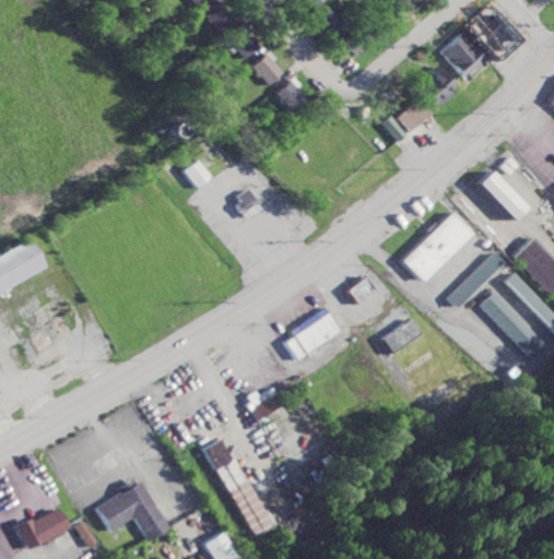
[(237,20),(222,0),(221,0),(207,11),(221,32),(237,20)]
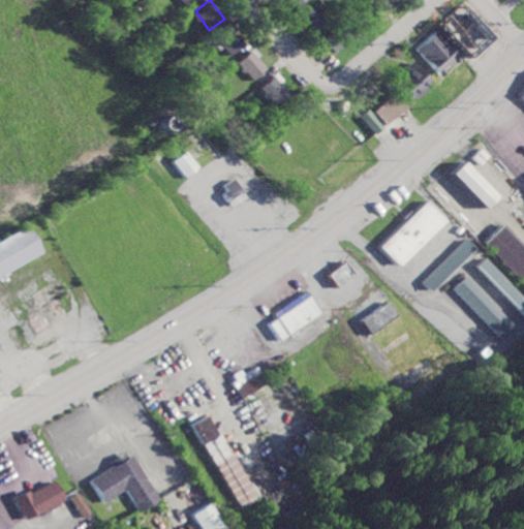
[(307,0),(290,0),(299,8),(307,0)]
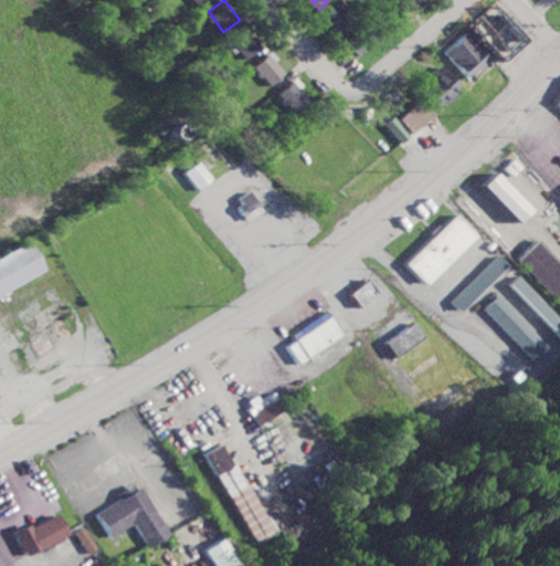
[(359,27),(346,3),(328,13),(341,37),(359,27)]
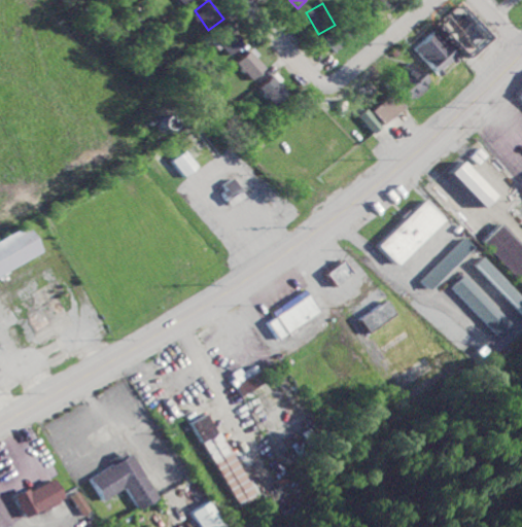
[(438,27),(466,57),(488,36),(460,6),(438,27)]
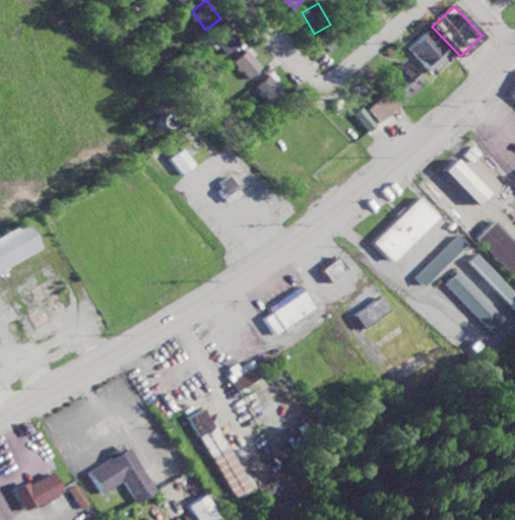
[(228,55),(243,45),(229,25),(214,37),(228,55)]
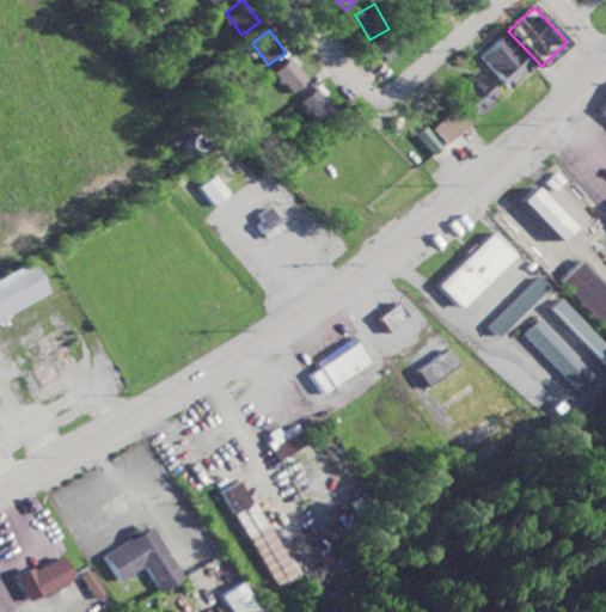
[(390,60),(412,44),(403,31),(380,47),(390,60)]
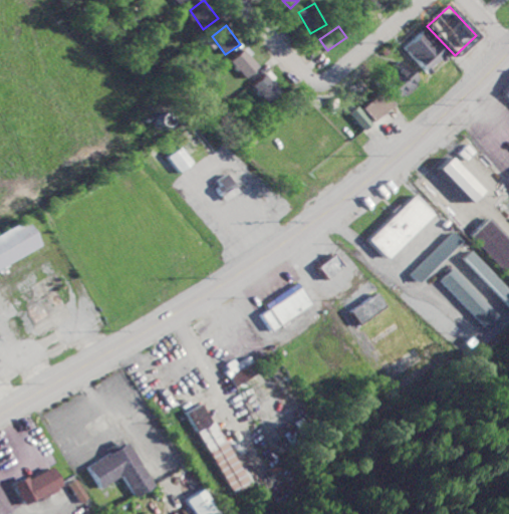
[(407,47),(431,73),(449,56),(426,30),(407,47)]
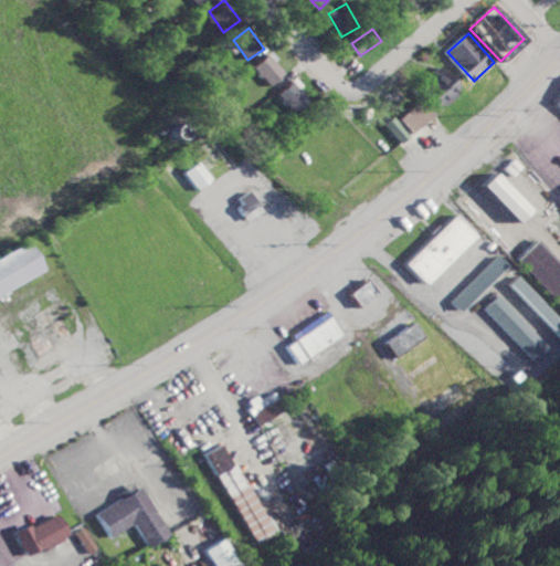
[(256,66),(273,86),(288,74),(272,54),(256,66)]
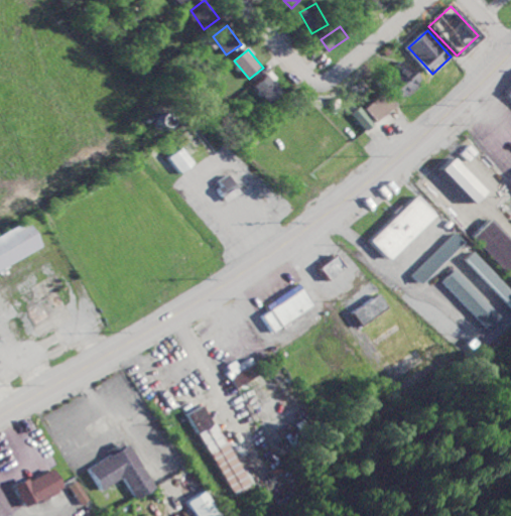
[(423,82),(405,61),(387,80),(405,99),(423,82)]
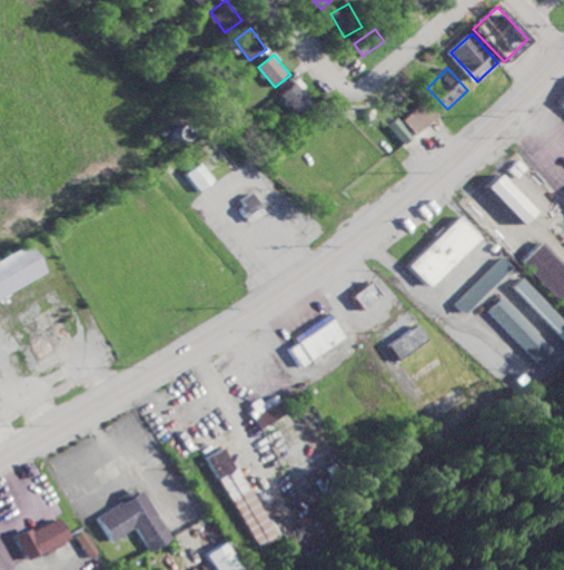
[(283,92),(294,110),(313,97),(300,80),(283,92)]
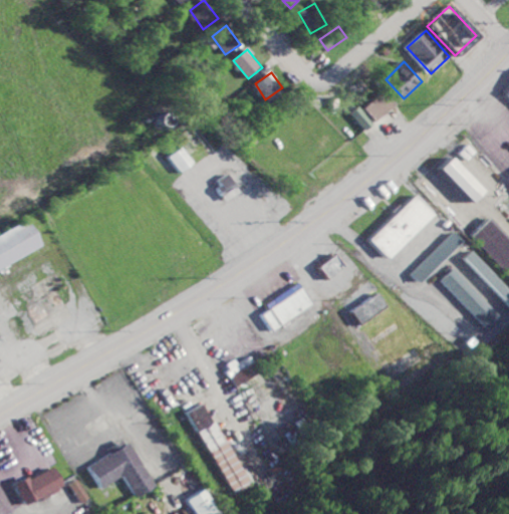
[(363,106),(373,120),(396,105),(386,91),(363,106)]
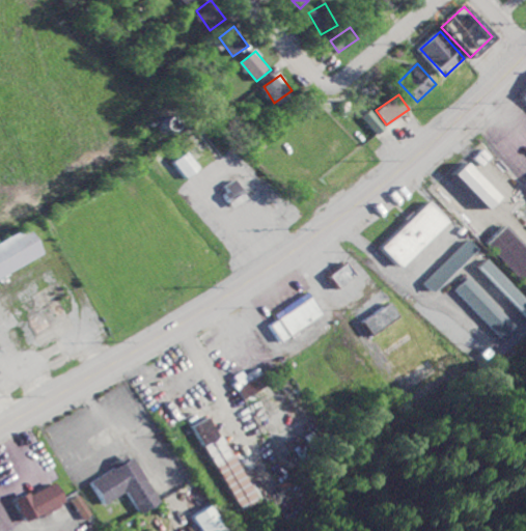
[(362,116),(378,135),(387,128),(371,109),(362,116)]
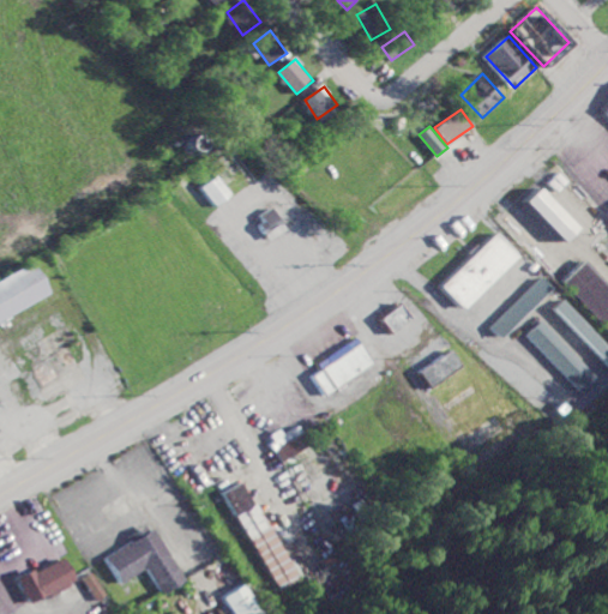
[(230,188),(240,181),(230,168),(221,175),(230,188)]
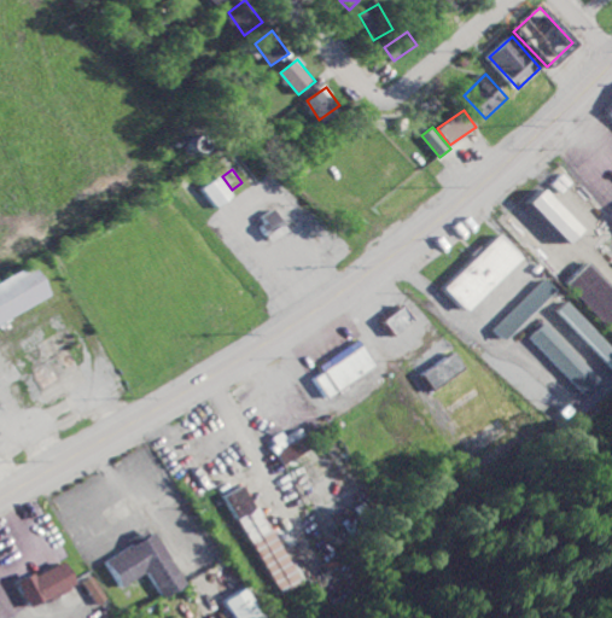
[(220,208),(235,196),(221,176),(204,187),(220,208)]
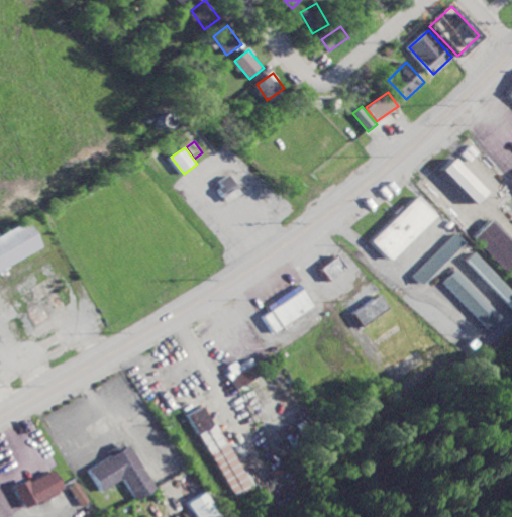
[(486,192),(452,158),(440,170),(473,204),(486,192)]
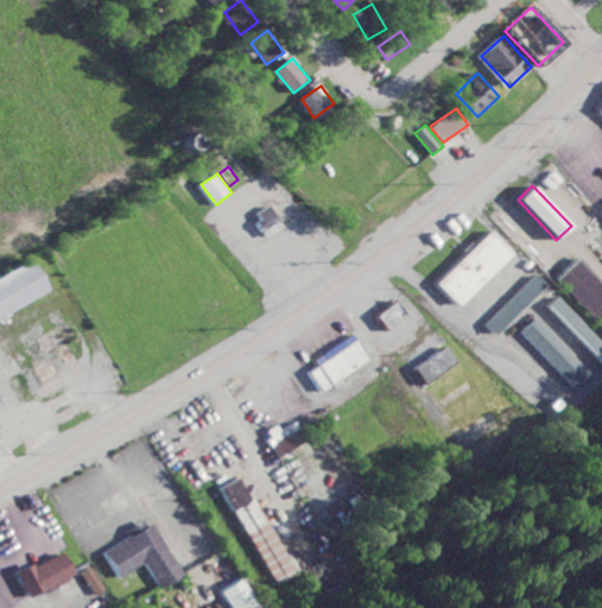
[(268,236),(285,229),(274,206),(258,214),(268,236)]
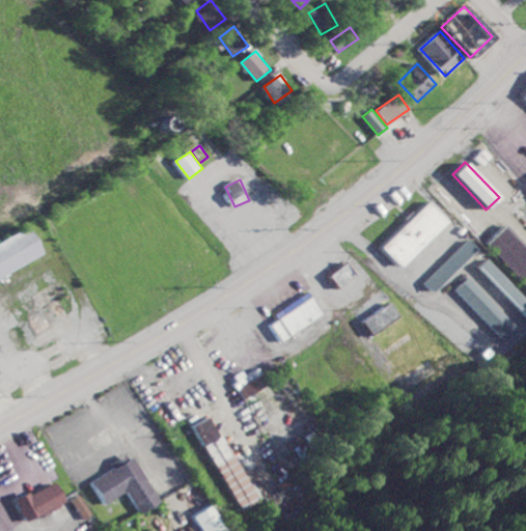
[(381,246),(400,268),(448,222),(428,200),(381,246)]
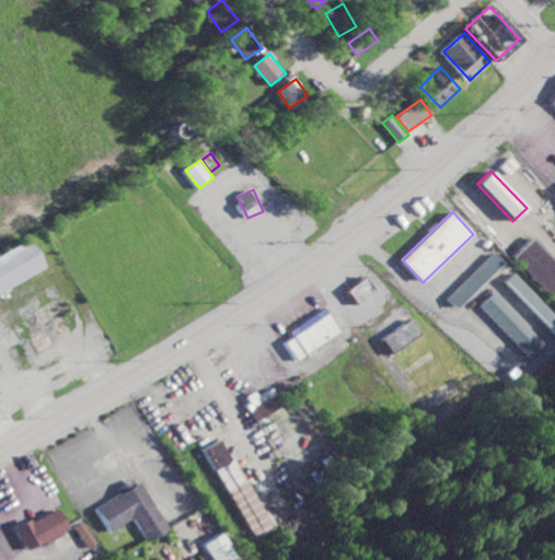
[(512,257),(554,302),(554,263),(532,238),(512,257)]
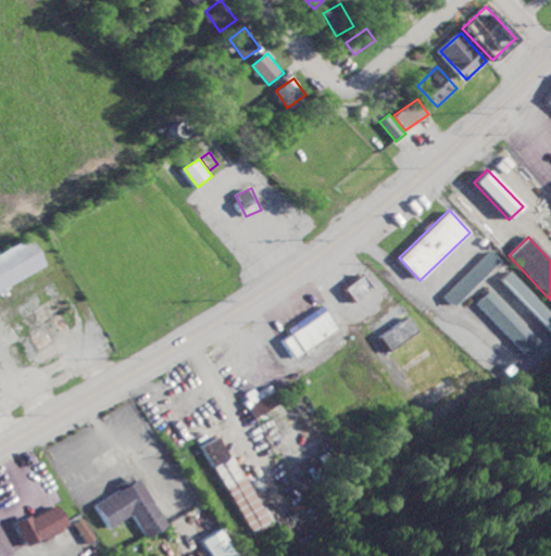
[(0,255),(0,291),(47,267),(32,239),(0,255)]
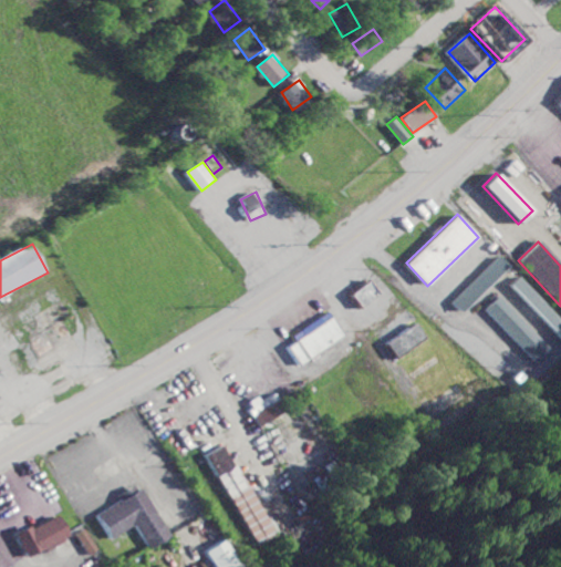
[(509,265),(500,256),(453,302),(463,311),(509,265)]
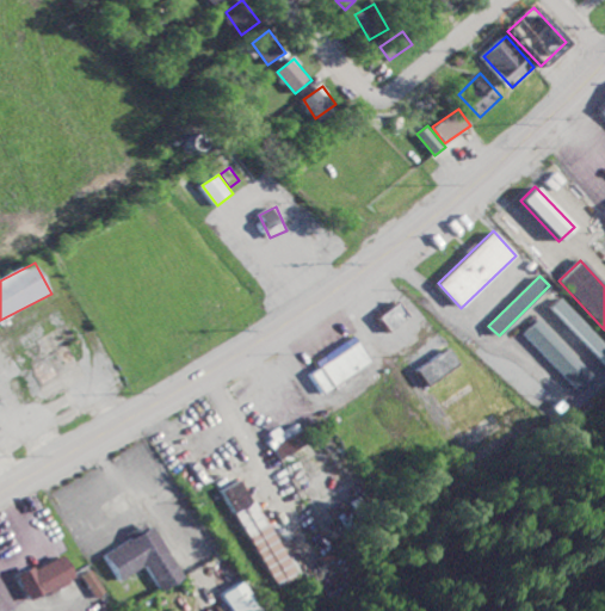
[(551,307),(604,363),(604,341),(562,297),(551,307)]
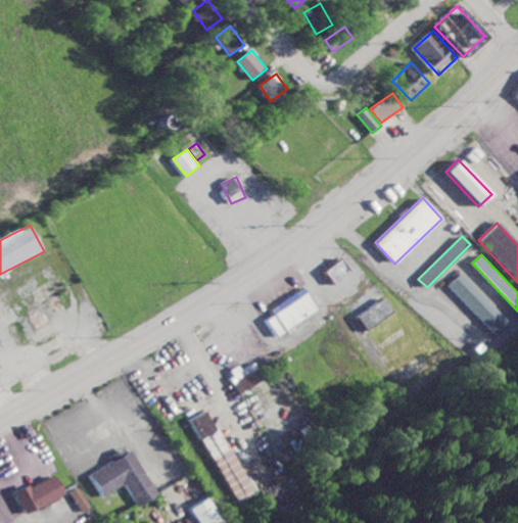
[(351,272),(341,258),(324,271),(334,284),(351,272)]
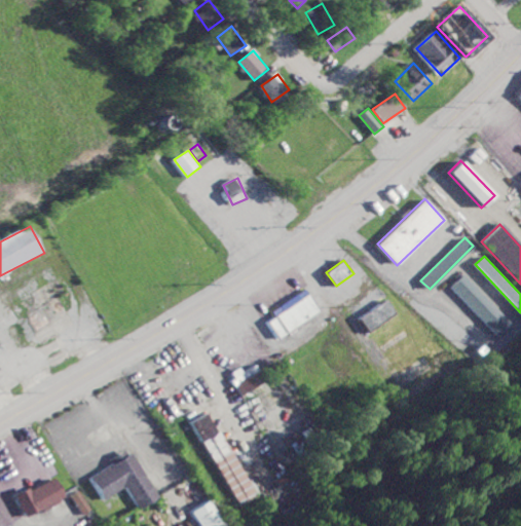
[(451,287),(498,336),(512,323),(466,273),(451,287)]
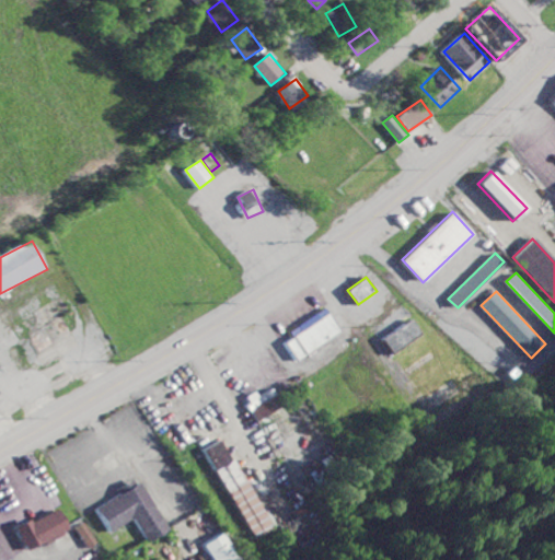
[(284,337),(297,360),(342,331),(327,310),(284,337)]
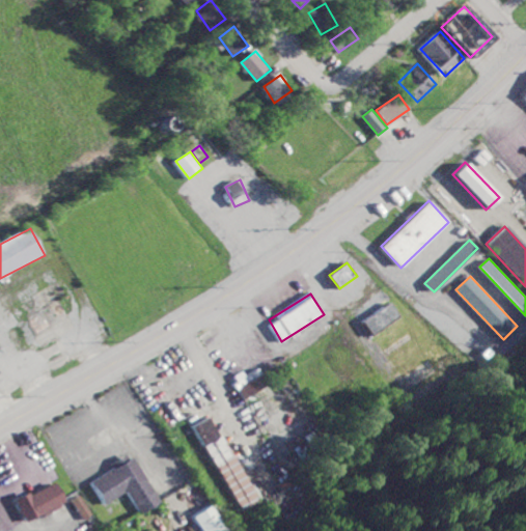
[(363,319),(370,334),(400,318),(393,304),(363,319)]
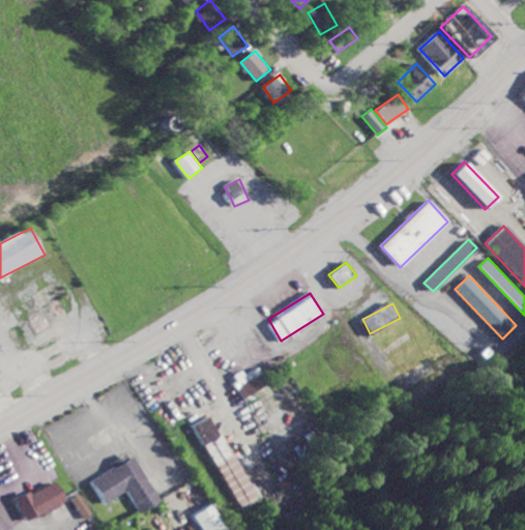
[(233,375),(243,398),(265,387),(257,370),(244,375),(243,371),(233,375)]
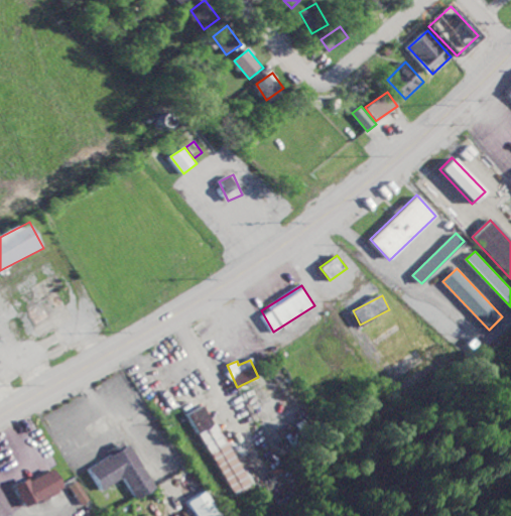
[(234,496),(250,487),(207,405),(190,413),(234,496)]
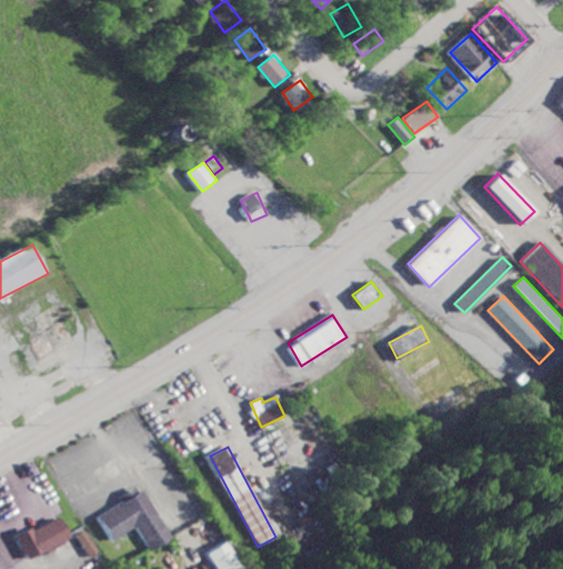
[(152,550),(172,538),(141,485),(122,497),(126,502),(101,517),(116,540),(139,527),(152,550)]
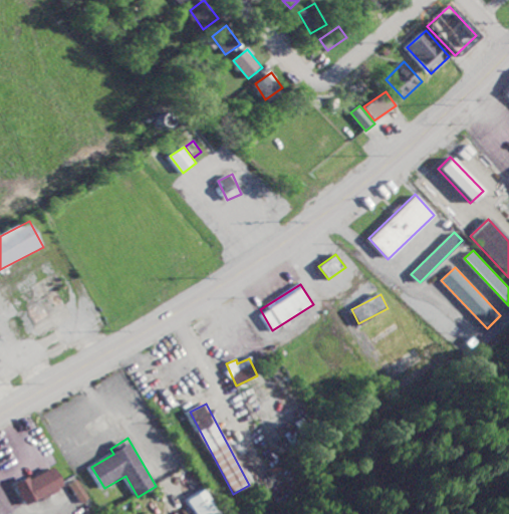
[(17,485),(27,506),(65,487),(55,466),(17,485)]
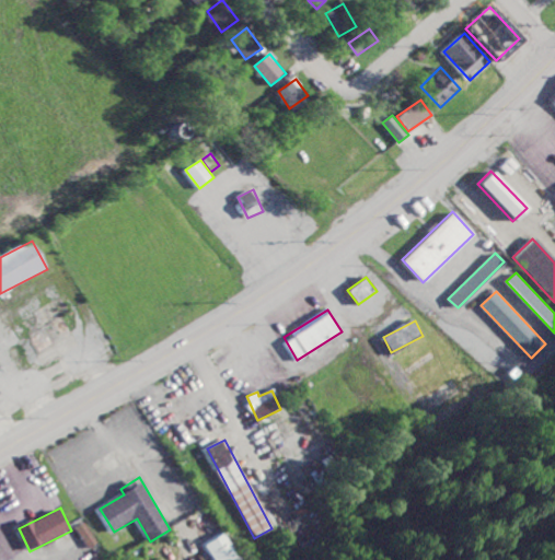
[(101,543),(88,523),(79,528),(92,548),(101,543)]
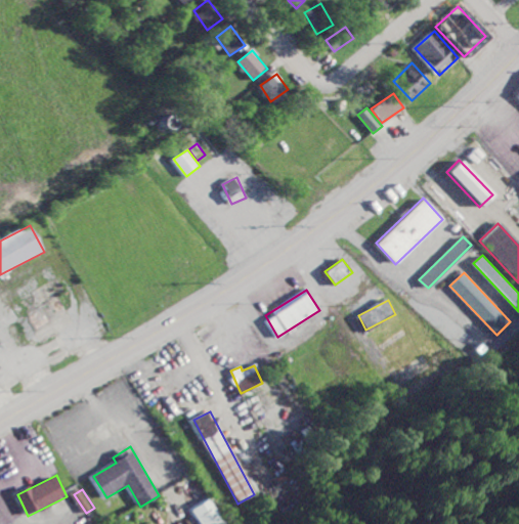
[(224,523),(209,498),(191,509),(201,523),(224,523)]
